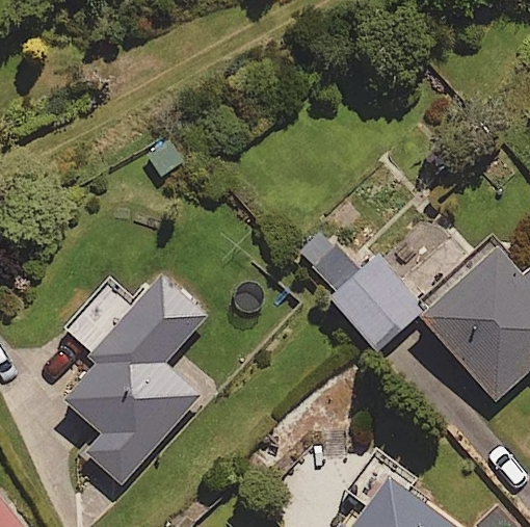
[(138,149),(160,181),(195,157),(174,125),(138,149)]
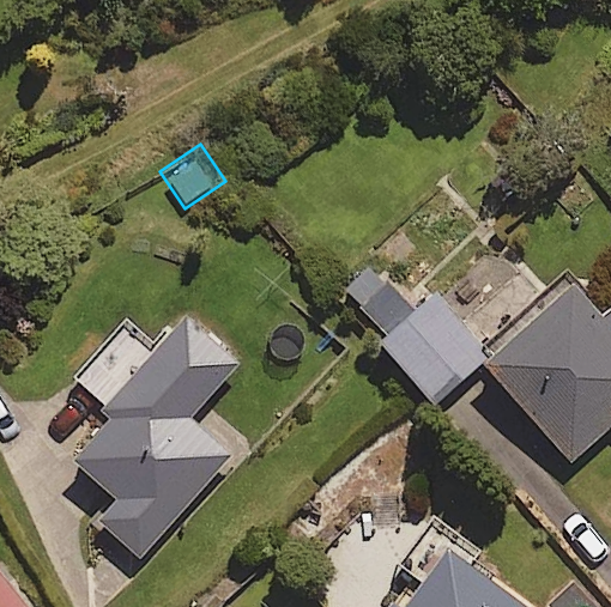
[(436,297),(416,316),(381,278),(358,298),(392,337),(382,345),(434,405),(489,357),(436,297)]
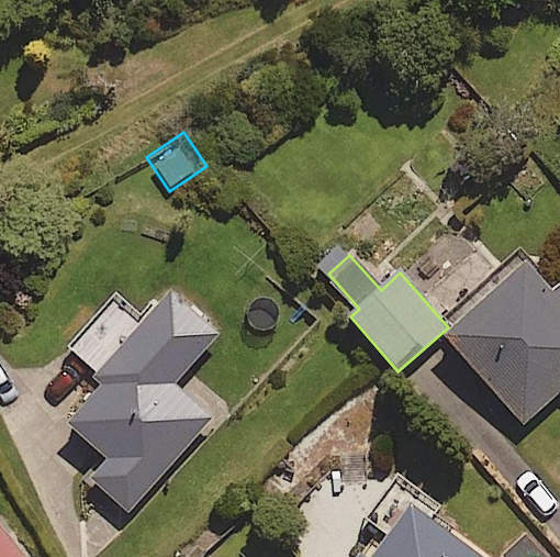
[(559,307),(526,269),(447,342),(524,426),(559,392),(559,307)]
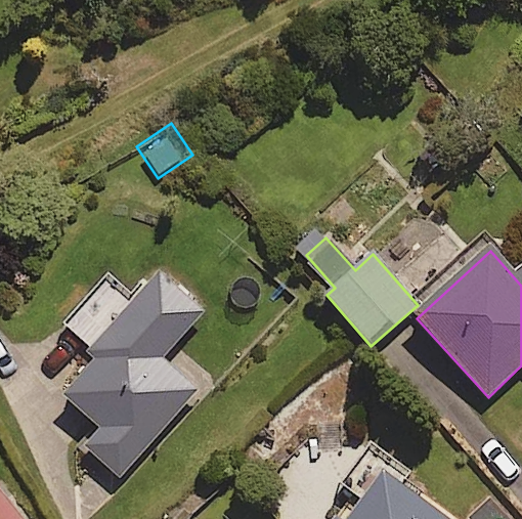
[(196,387),(117,320),(88,355),(94,360),(63,396),(96,424),(80,443),(120,477),(196,387)]
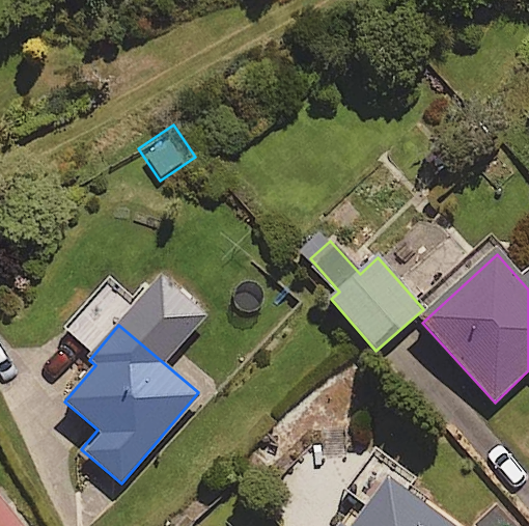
[(350,494),(370,509),(357,525),(449,525),(405,492),(413,480),(380,455),(350,494)]
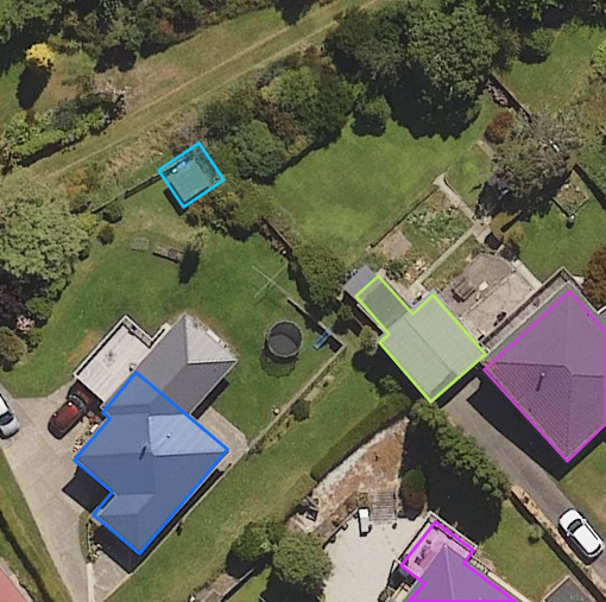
[(0,601),(27,601),(0,569),(0,601)]
